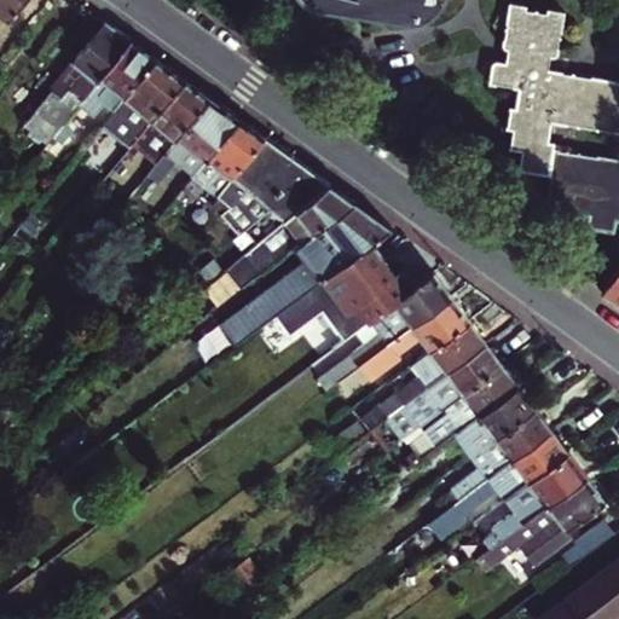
[(0,0),(0,9),(10,18),(22,5),(35,15),(46,0),(0,0)]
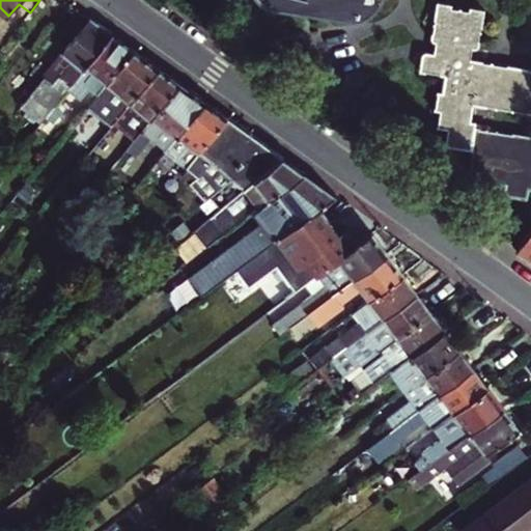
[(258,0),(262,3),(266,5),(270,6),(273,7),(351,20),(353,20),(358,19),(362,19),(366,17),(370,15),(373,11),(378,8),(382,0),(258,0)]
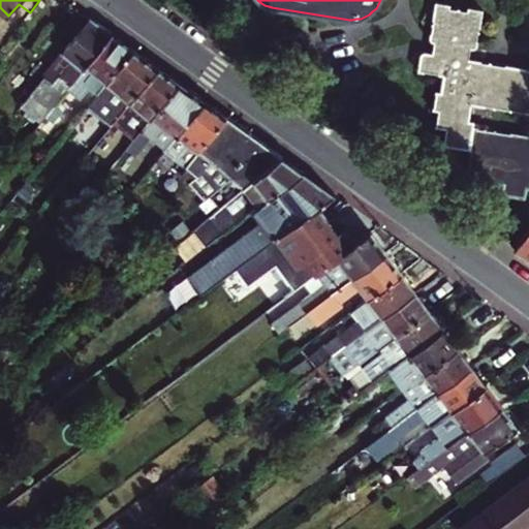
[(489,178),(514,182),(515,172),(520,173),(522,162),(527,163),(528,154),(528,137),(468,129),(471,109),(528,117),(528,71),(465,62),(466,52),(476,54),(481,13),(467,11),(467,14),(448,12),(449,8),(435,6),(429,45),(437,48),(436,58),(422,56),(418,76),(443,80),(441,96),(436,95),(433,115),(439,115),(436,131),(457,134),(454,152),(472,155),(471,165),(491,168),(489,178)]
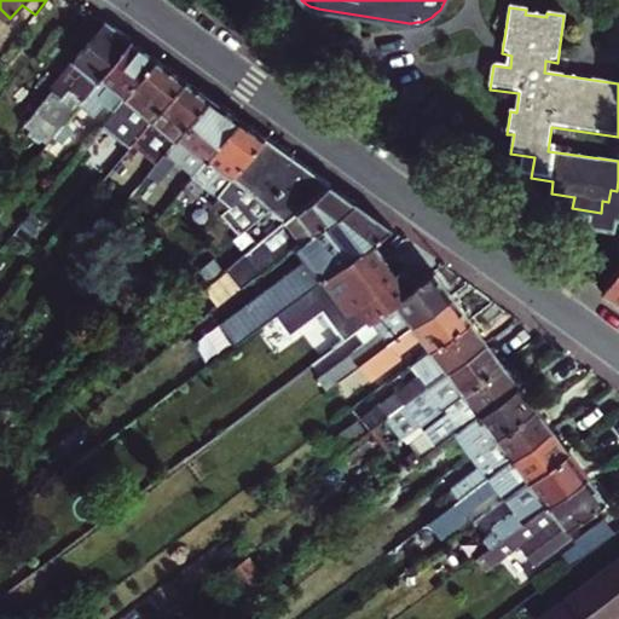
[(131,40),(105,21),(39,104),(41,106),(24,127),(12,143),(33,160),(46,144),(62,125),(88,91),(131,40)]
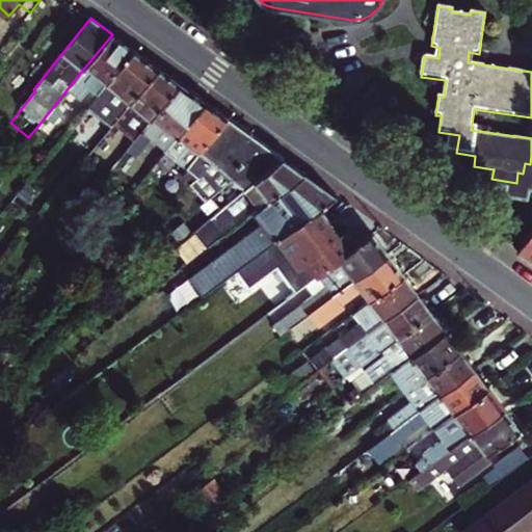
[(134,50),(112,34),(76,78),(98,95),(134,50)]
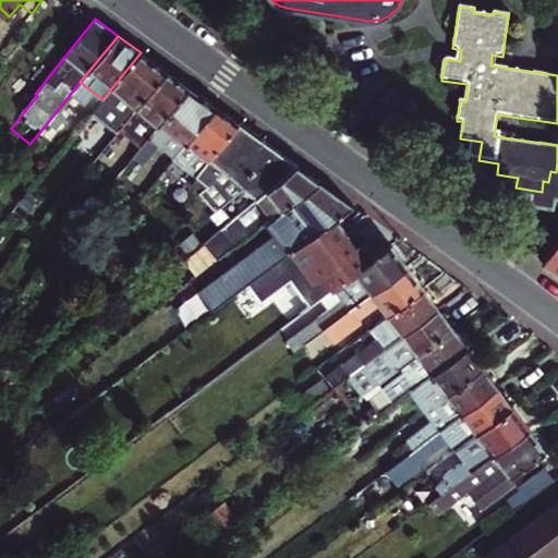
[(126,121),(167,71),(141,52),(102,99),(95,109),(85,120),(110,141),(126,121)]
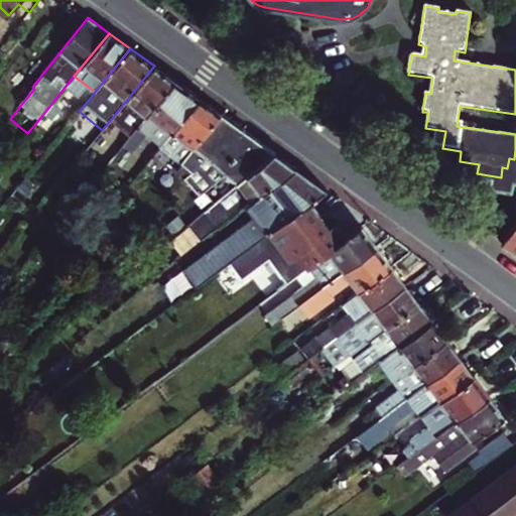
[(127,131),(131,134),(174,81),(154,66),(117,112),(132,124),(127,131)]
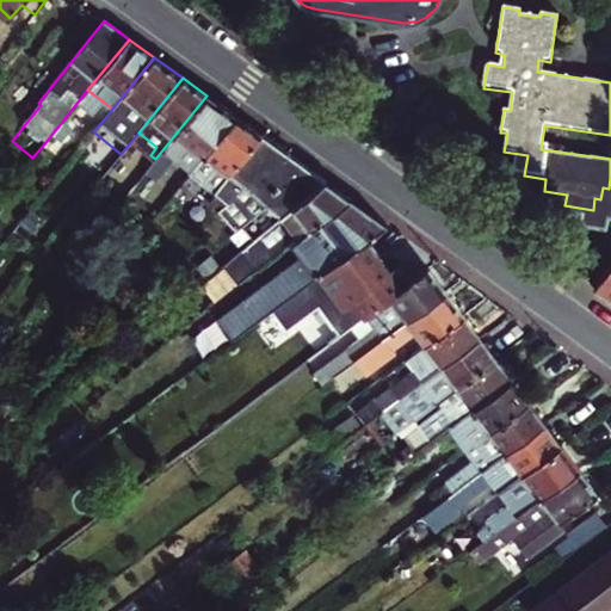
[(87,90),(61,123),(71,133),(90,110),(104,119),(112,109),(87,90)]
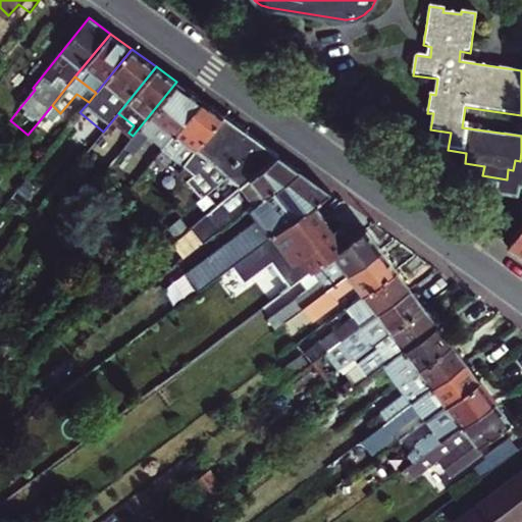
[(176,82),(133,136),(124,146),(135,154),(150,135),(160,122),(174,134),(202,99),(176,82)]
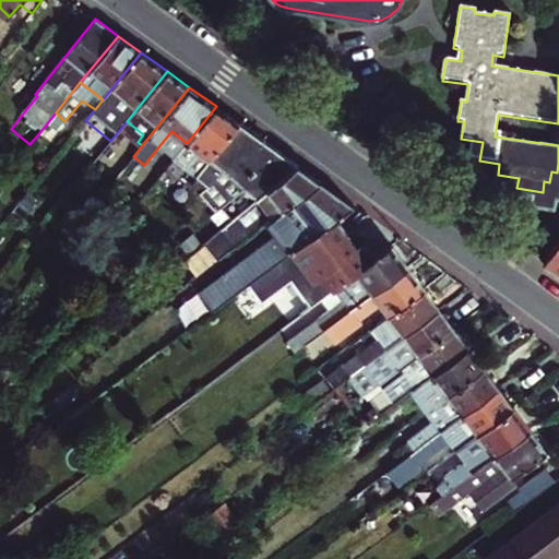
[(216,106),(187,143),(176,156),(174,158),(183,167),(188,170),(202,153),(210,159),(239,122),(216,106)]
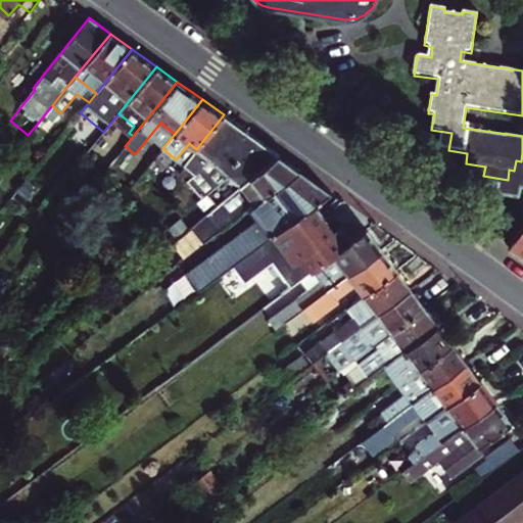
[(218,205),(279,154),(224,114),(196,149),(195,151),(206,159),(228,177),(206,196),(218,205)]
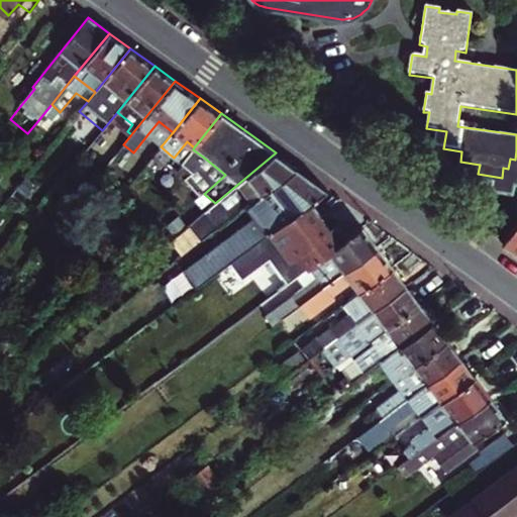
[(159,121),(148,133),(163,144),(173,132),(159,121)]
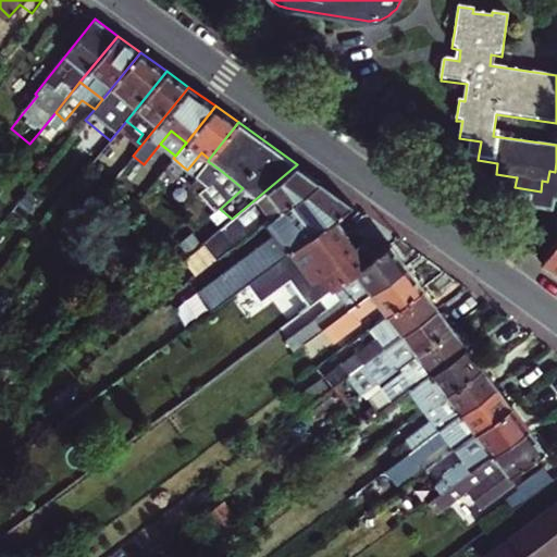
[(187,170),(196,176),(208,161),(209,159),(201,152),(187,170)]
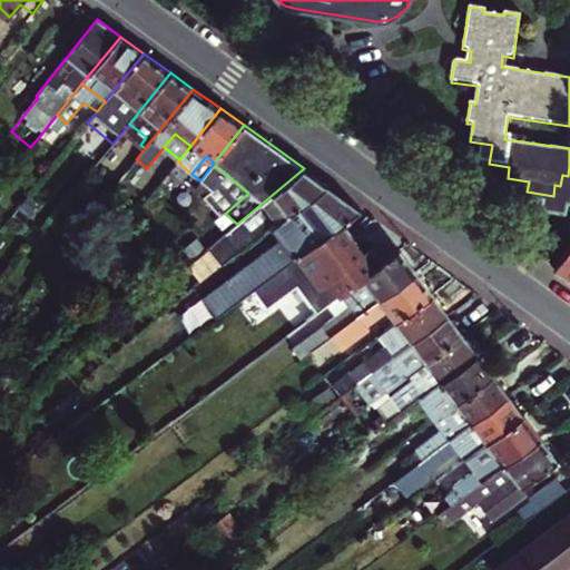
[(177,161),(166,176),(175,184),(187,170),(177,161)]
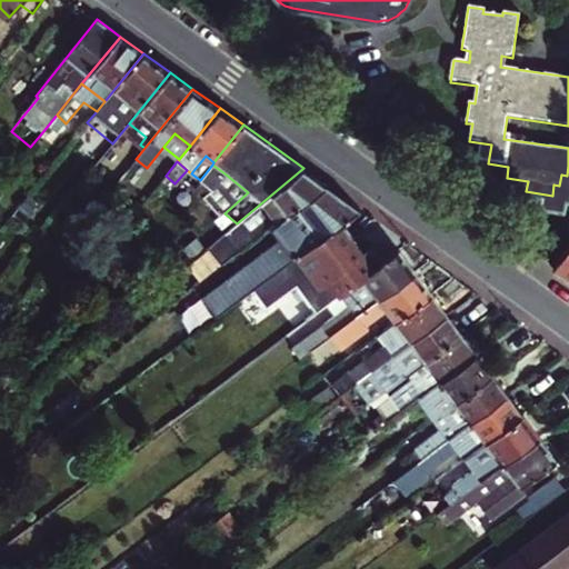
[(199,182),(210,191),(225,173),(212,165),(200,180),(199,182)]
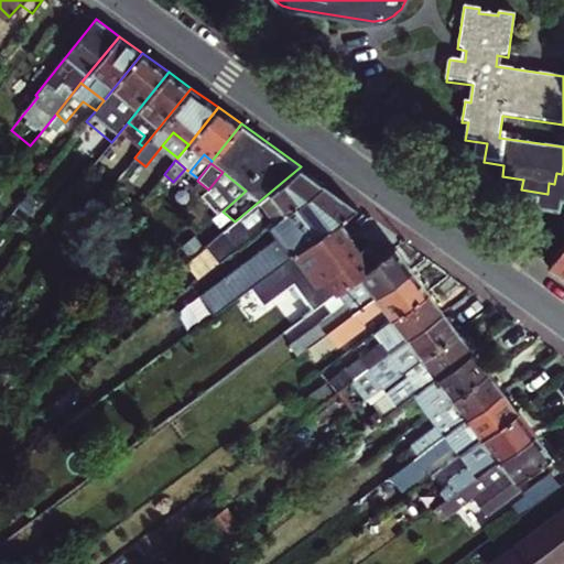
[(290,213),(325,184),(301,166),(235,221),(252,242),(290,213)]
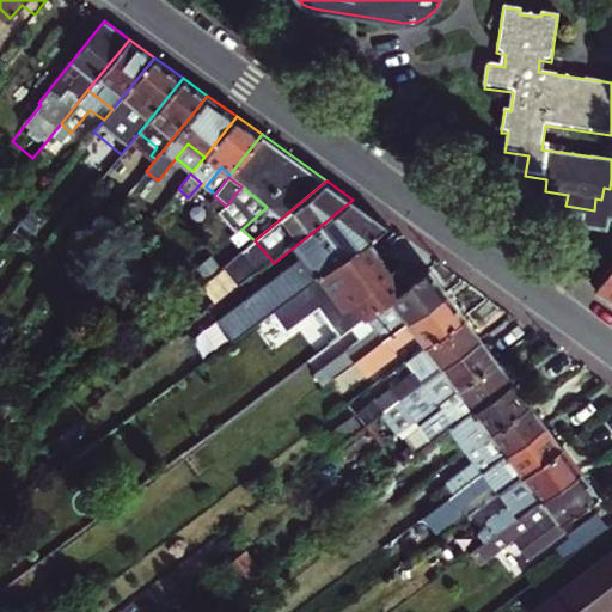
[(353,200),(314,231),(328,250),(226,322),(239,338),(274,311),(369,240),(387,226),(353,200)]
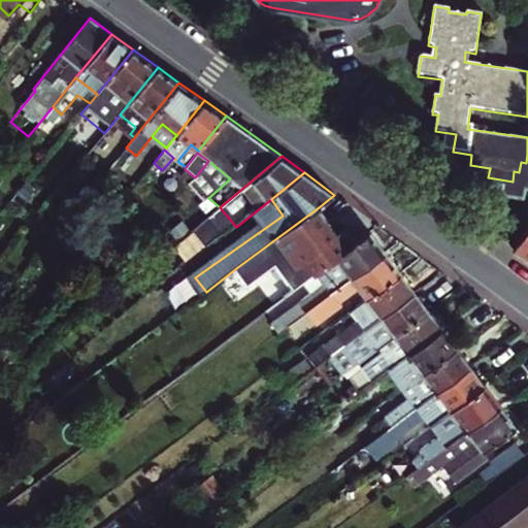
[(319,207),(236,268),(250,285),(277,264),(295,289),(316,272),(356,242),(344,228),(337,233),(319,207)]
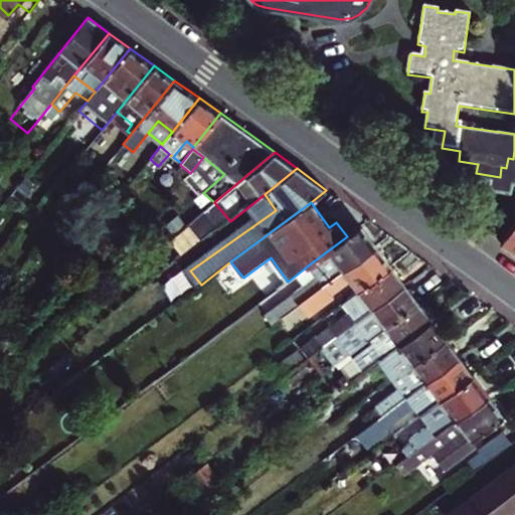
[(514,220),(500,240),(514,250),(514,220)]
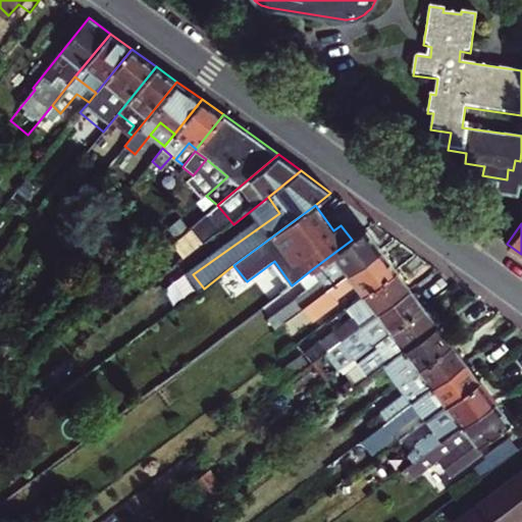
[(366,229),(352,240),(312,269),(320,280),(300,296),(308,306),(328,291),(381,251),(366,229)]
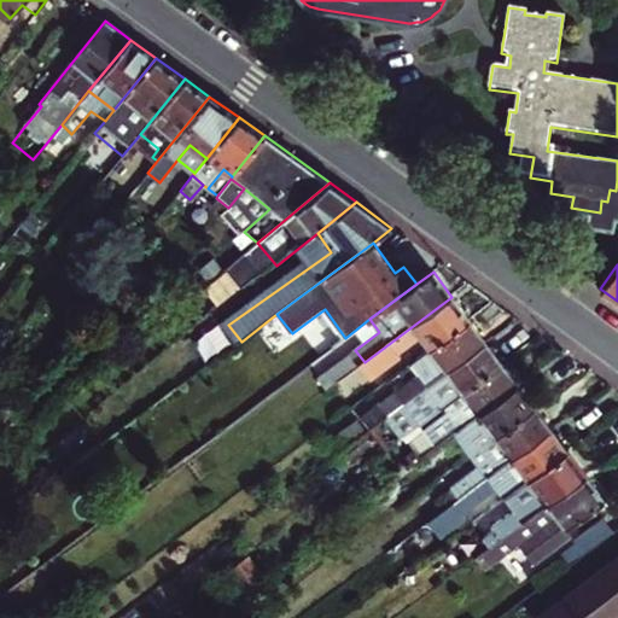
[(430,350),(470,320),(452,297),(389,344),(396,355),(420,337),(430,350)]
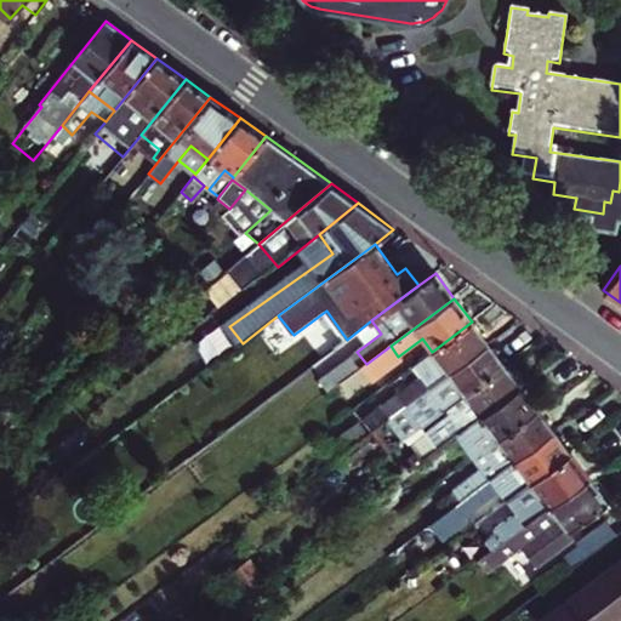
[(488,343),(472,322),(432,352),(439,362),(427,370),(429,374),(436,382),(488,343)]
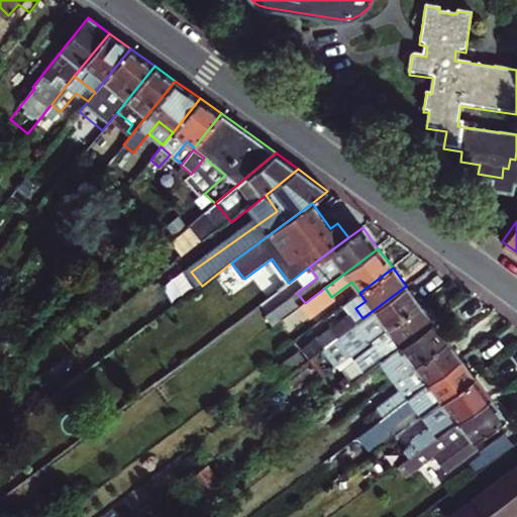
[(406,286),(363,318),(357,322),(371,340),(419,304),(406,286)]
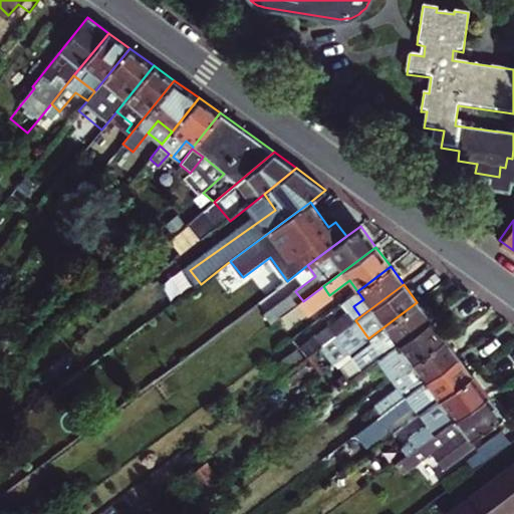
[(332,298),(329,295),(323,286),(303,301),(284,316),(293,328),(332,298)]
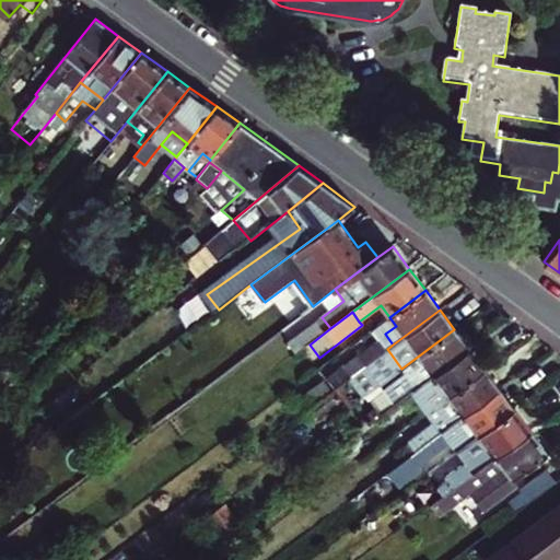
[(322,317),(301,334),(310,345),(330,328),(322,317)]
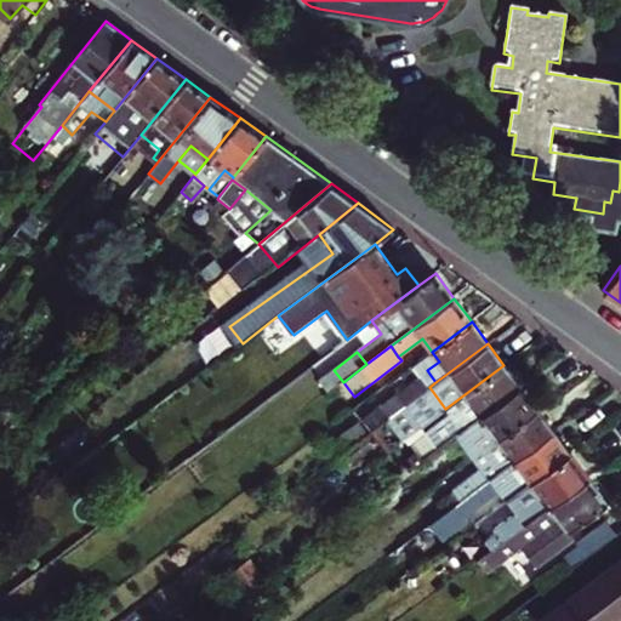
[(522,388),(503,365),(445,409),(463,432),(466,429),(522,388)]
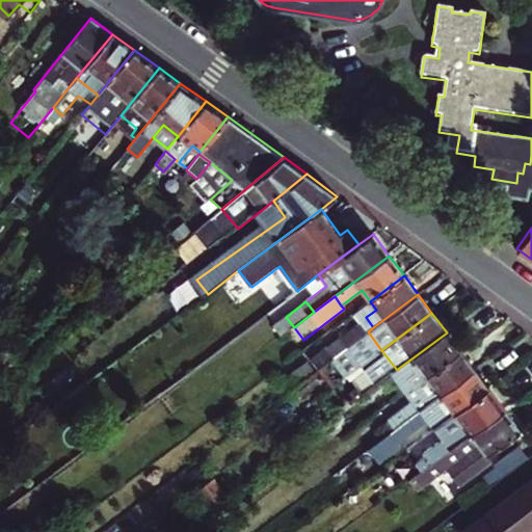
[(341,340),(347,348),(368,331),(373,327),(368,320),(341,340)]
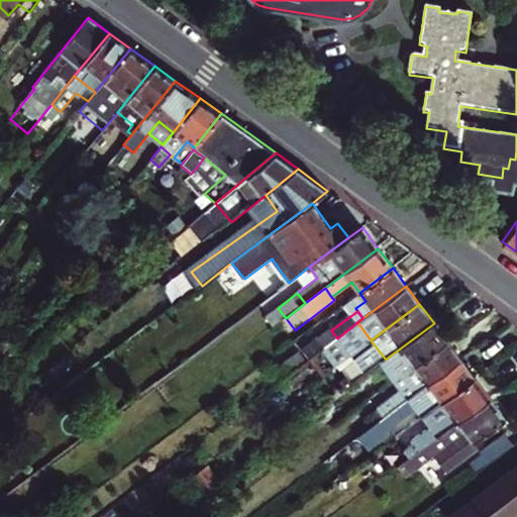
[(415,367),(447,341),(434,323),(388,357),(394,366),(395,367),(408,357),(415,367)]
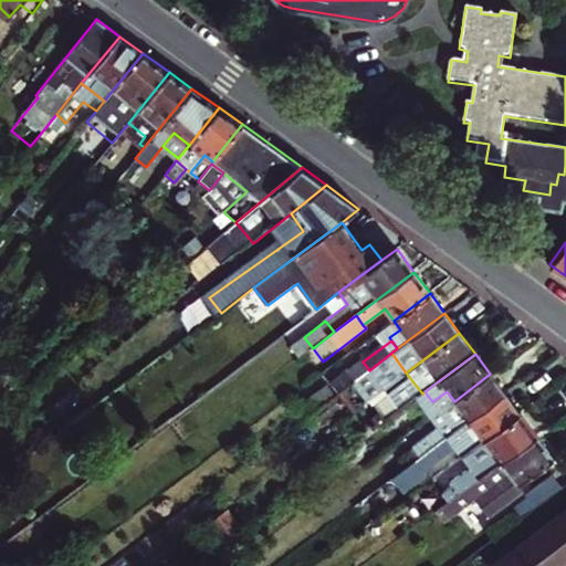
[(439,428),(447,438),(505,394),(490,374),(454,401),(462,411),(439,428)]
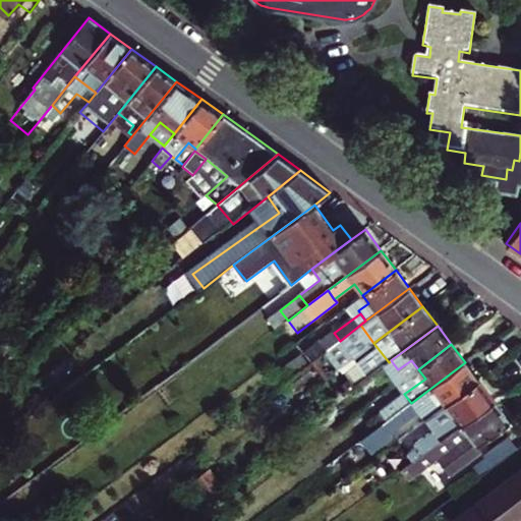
[(389,374),(397,368),(391,360),(389,362),(383,367),(389,374)]
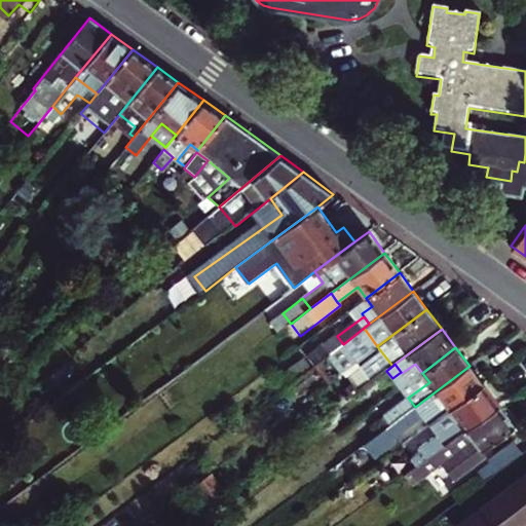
[(470,366),(415,407),(421,416),(429,410),(437,419),(483,384),(470,366)]
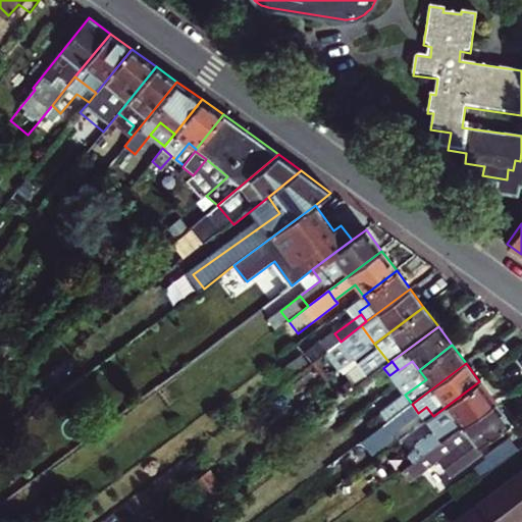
[(399,385),(405,395),(426,379),(419,370),(399,385)]
